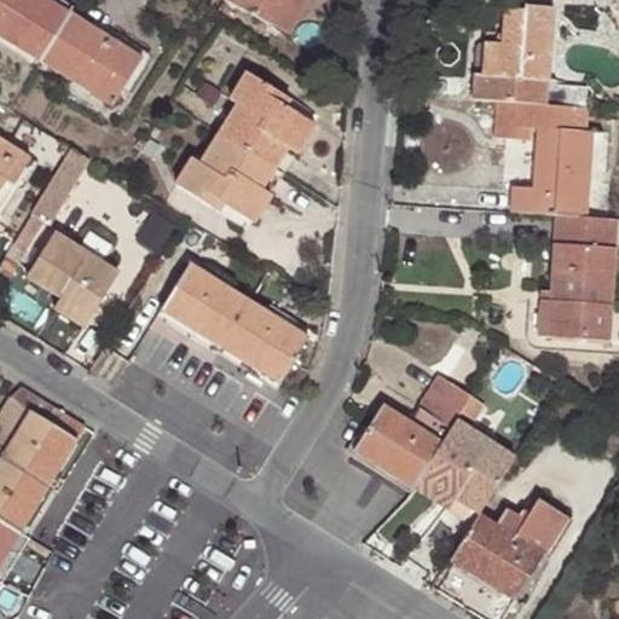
[(38,0),(0,0),(0,36),(41,63),(67,21),(38,1),(38,0)]
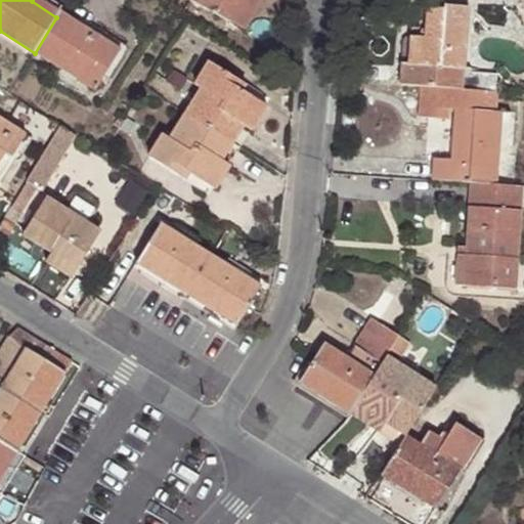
[(60,10),(63,6),(53,0),(32,0),(32,1),(56,17),(60,10)]
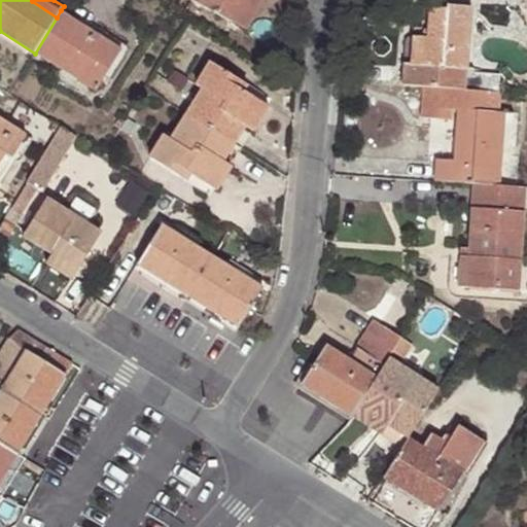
[(191,0),(237,24),(248,0),(191,0)]
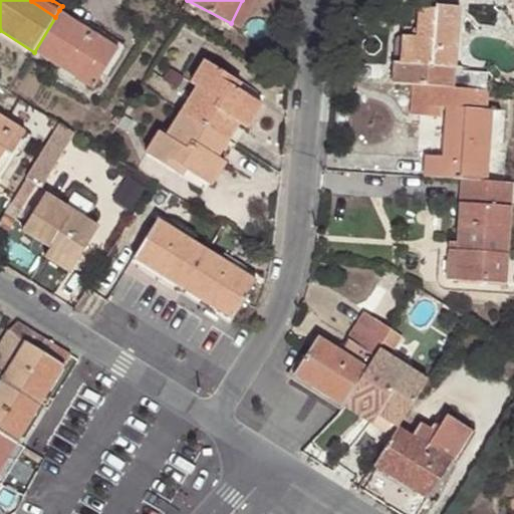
[(256,0),(242,0),(231,23),(242,29),(256,0)]
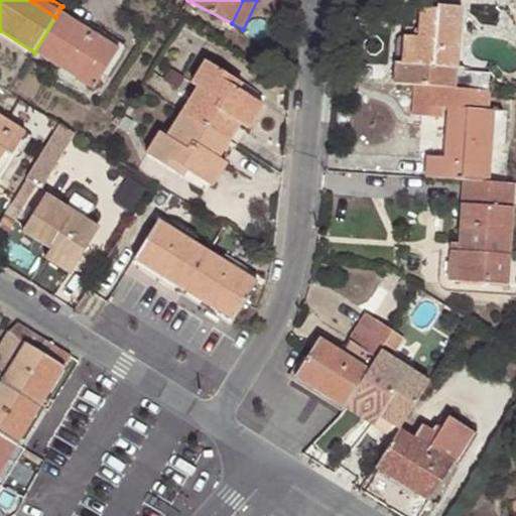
[(395,60),(394,84),(414,85),(457,89),(480,90),(488,91),(489,73),(463,72),(464,67),(457,66),(461,6),(436,4),(436,9),(421,7),(420,27),(419,36),(412,36),(410,62),(402,62),(395,60)]
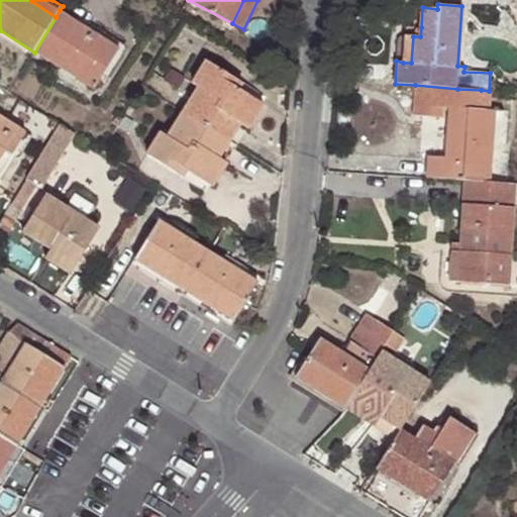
[(79,23),(60,10),(56,17),(34,53),(95,91),(116,54),(92,38),(95,33),(79,23)]
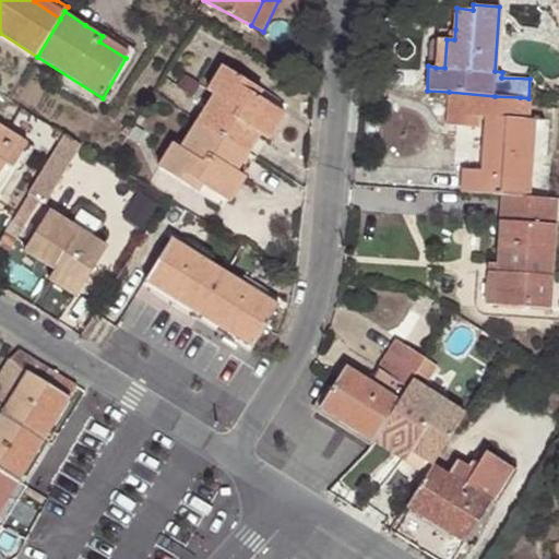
[(90,19),(85,25),(103,36),(99,42),(126,58),(132,63),(139,50),(90,19)]
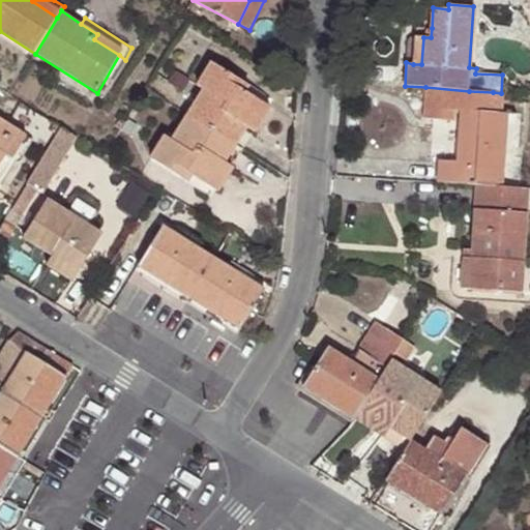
[(431,37),(432,28),(415,27),(413,64),(421,64),(423,37),(431,37)]
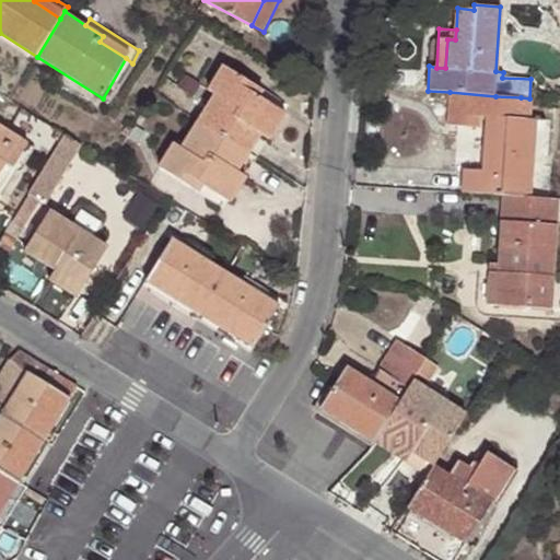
[(208,91),(213,95),(222,98),(189,153),(182,148),(174,143),(158,168),(200,194),(203,186),(222,198),(238,172),(261,135),(278,108),(259,97),(264,91),(223,66),(208,91)]
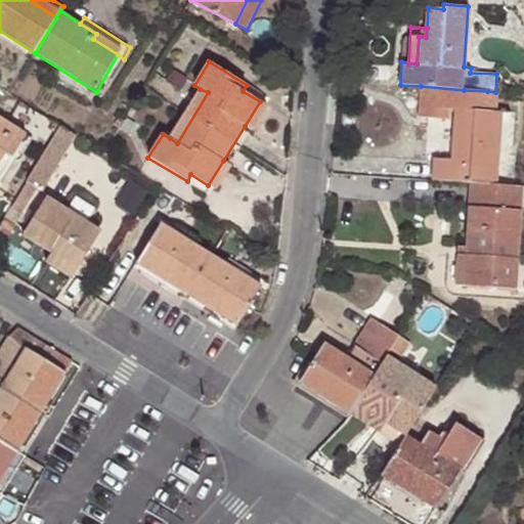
[(497,91),(495,92),(487,91),(464,90),(421,86),(419,117),(449,119),(448,111),(456,111),(452,159),(434,158),(434,181),(471,183),(481,184),(496,185),(501,112),(496,112),(497,91)]
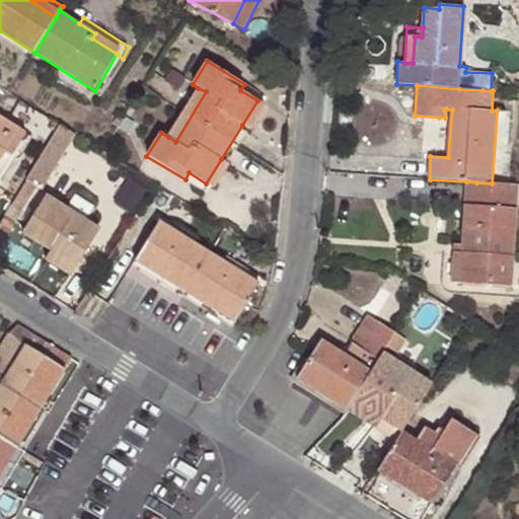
[(206,91),(198,88),(168,137),(175,142),(206,91)]
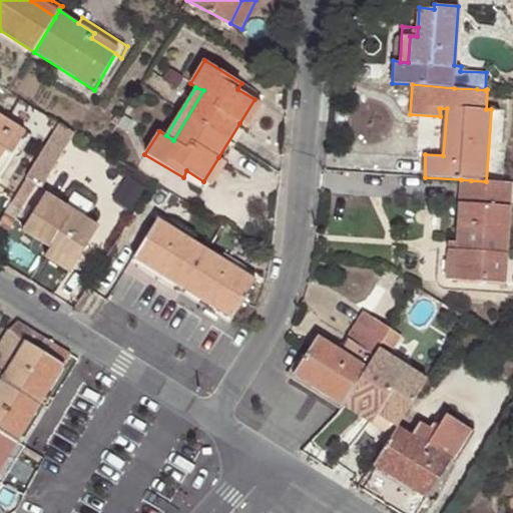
[(263,104),(254,99),(239,123),(246,129),(263,104)]
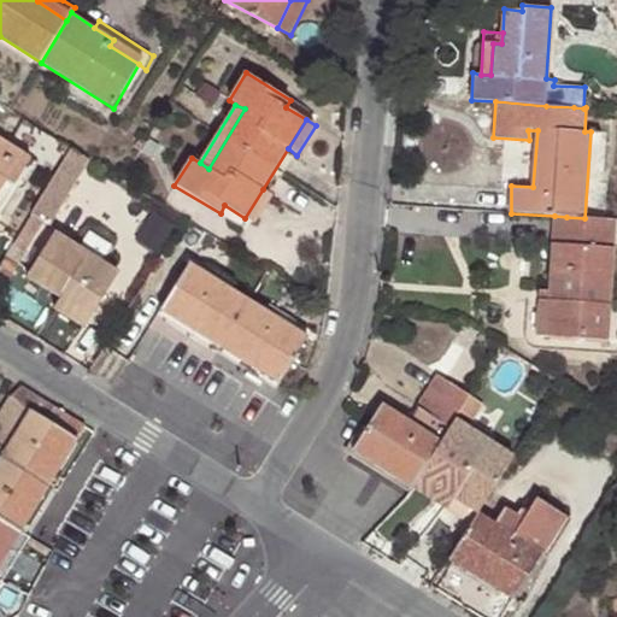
[(15,186),(31,158),(0,137),(0,193),(7,181),(15,186)]
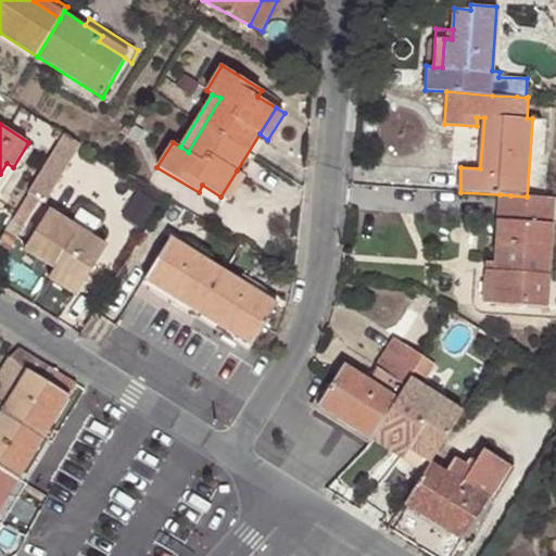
[(45,203),(80,143),(65,134),(29,193),(45,203)]
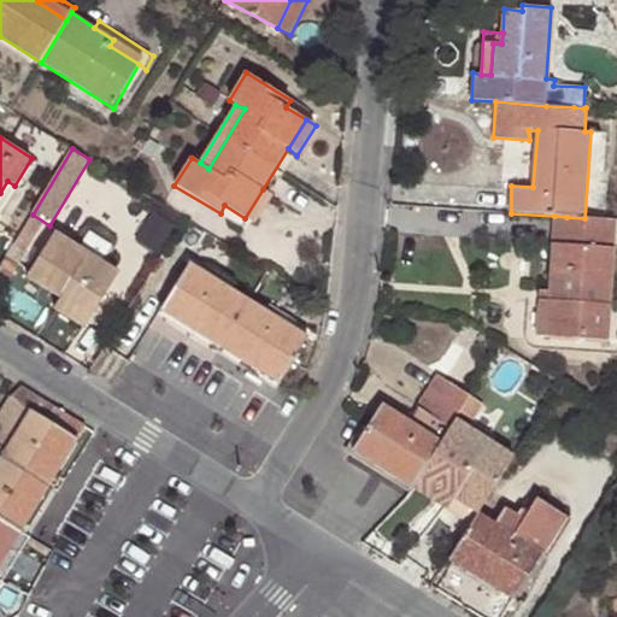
[(40,163),(31,158),(15,186),(22,192),(40,163)]
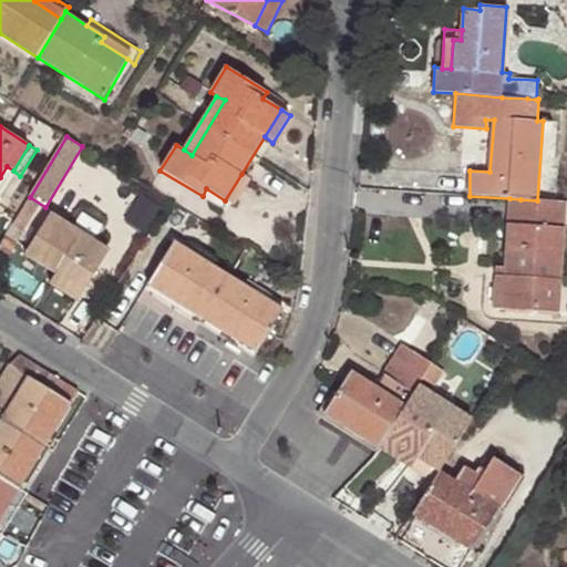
[(250,179),(241,174),(225,200),(234,206),(250,179)]
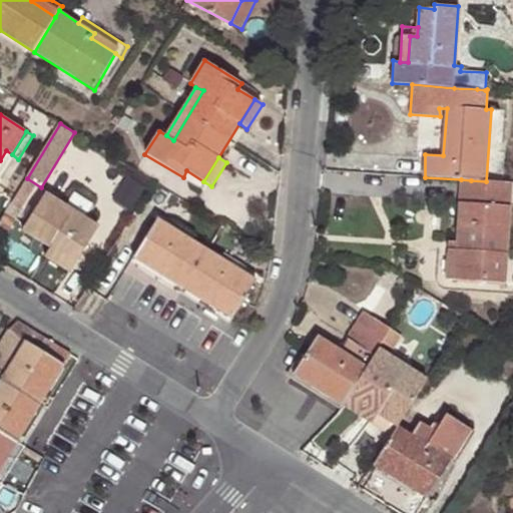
[(511,183),(486,181),(471,180),(461,179),(457,241),(456,250),(448,248),(446,280),(505,284),(511,183)]
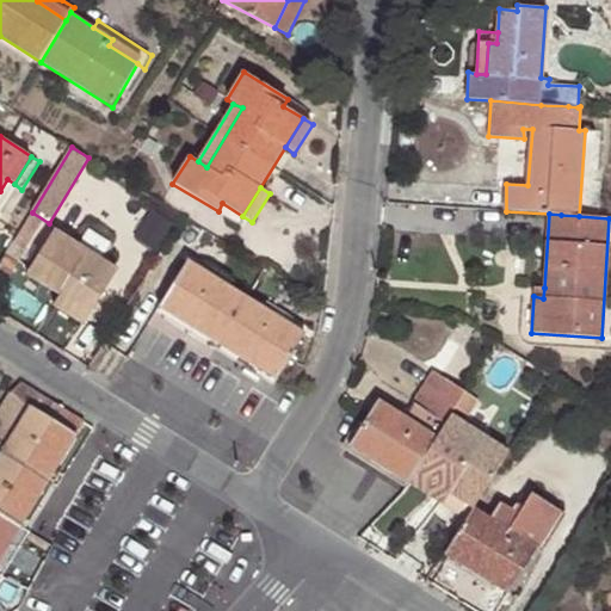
[(26,273),(60,294),(91,313),(117,267),(54,229),(26,273)]
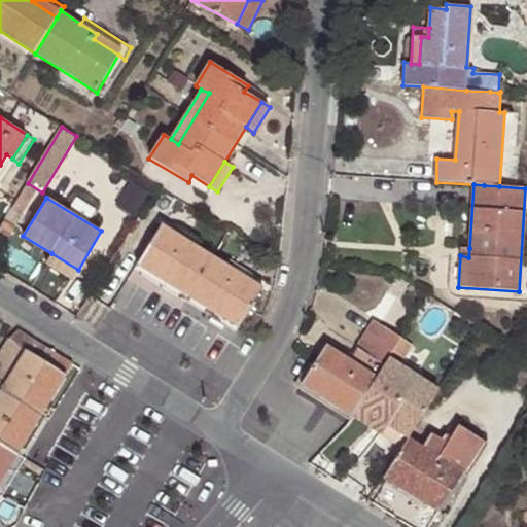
[(4,221),(16,229),(23,217),(11,210),(4,221)]
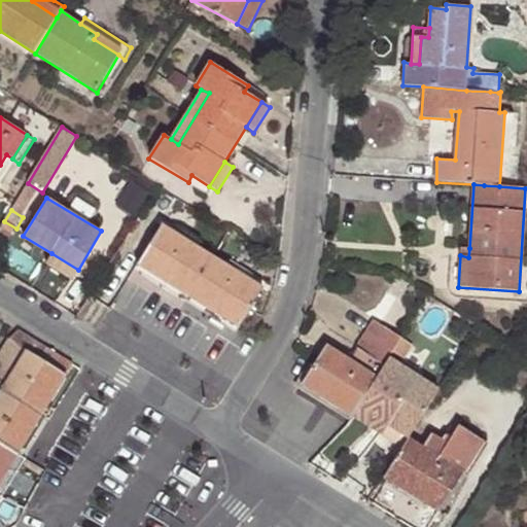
[(137,264),(187,295),(212,257),(161,224),(137,264)]
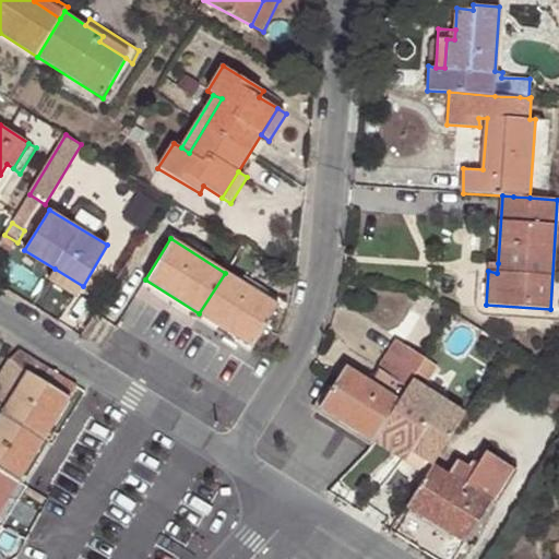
[(497,273),(498,263),(489,263),(488,271),(497,273)]
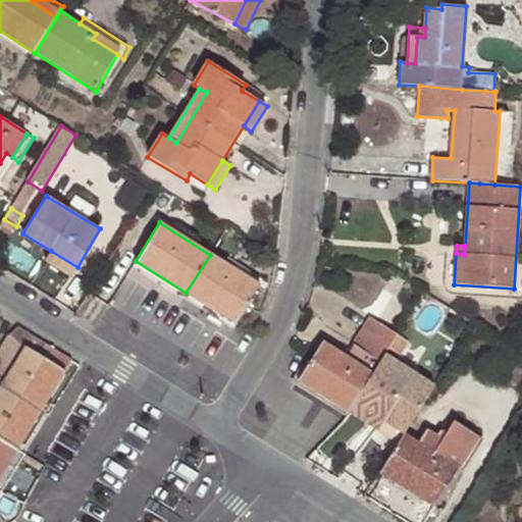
[(77,267),(51,251),(45,261),(71,277),(77,267)]
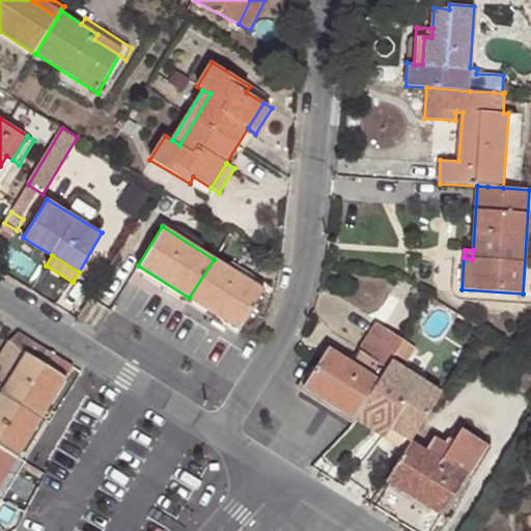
[(214,259),(189,298),(241,330),(266,291),(214,259)]
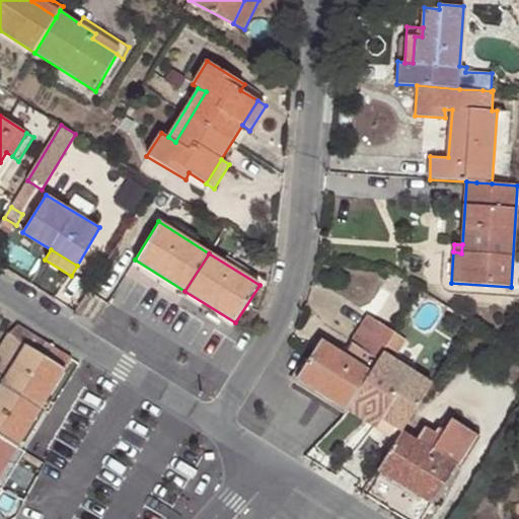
[(361,385),(382,353),(394,334),(368,316),(343,356),(320,341),(297,378),(346,411),(352,400),(361,385)]
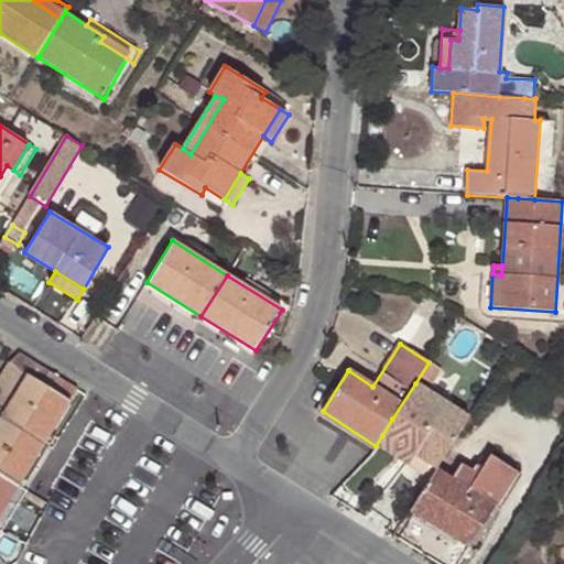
[(17,353),(8,364),(26,376),(28,373),(72,401),(79,390),(52,372),(20,354),(17,353)]
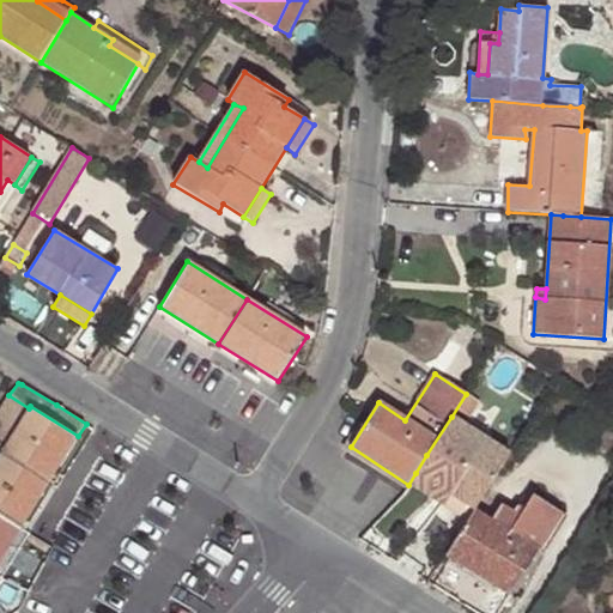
[(29,408),(8,395),(0,410),(0,451),(2,454),(48,481),(78,436),(47,417),(30,406),(29,408)]
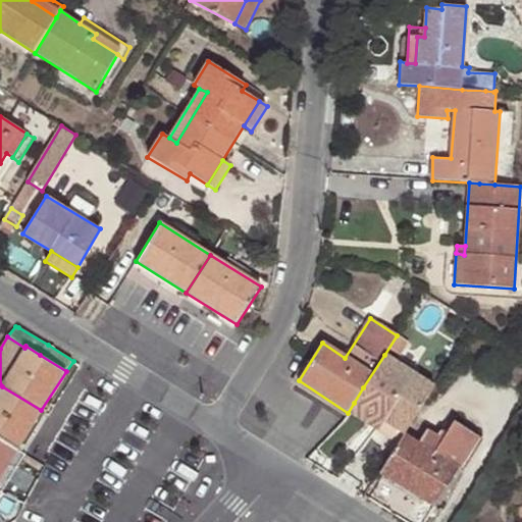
[(384,421),(403,433),(433,386),(384,355),(363,387),(354,403),(384,421)]
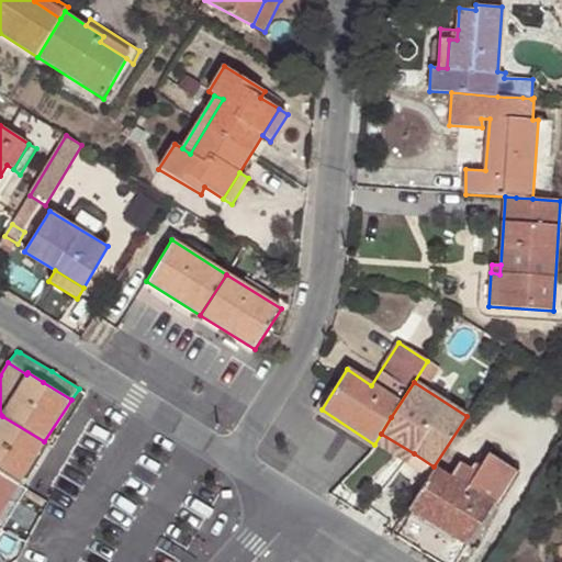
[(0,419),(0,471),(19,483),(44,441),(2,416),(0,419)]
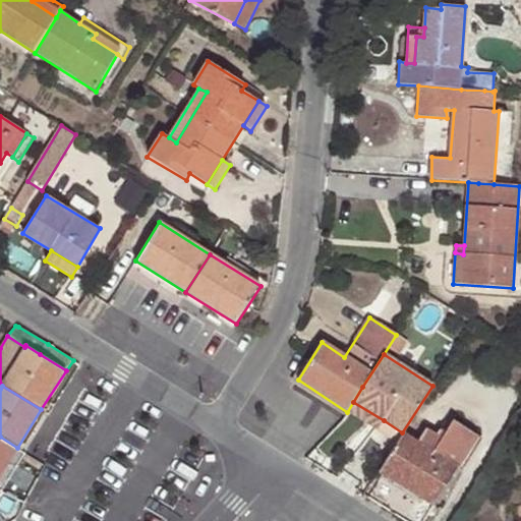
[(384,420),(353,402),(347,412),(378,430),(384,420)]
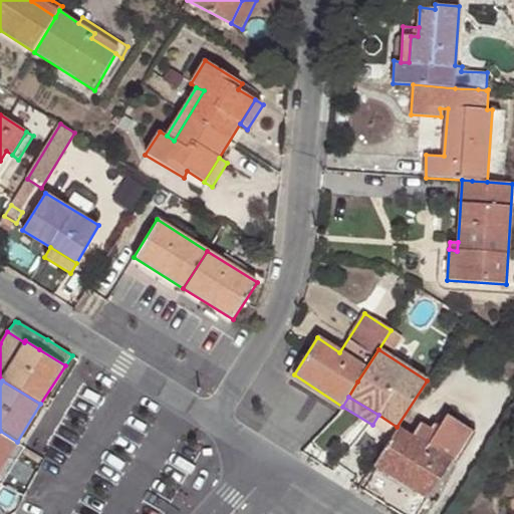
[(412,437),(397,427),(373,465),(429,500),(472,431),(447,415),(439,428),(435,425),(431,431),(420,424),(412,437)]
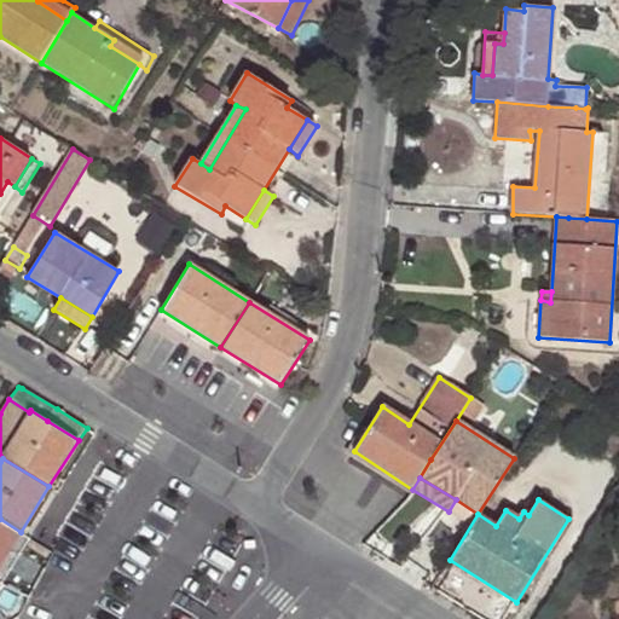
[(0,565),(3,561),(21,532),(0,519),(0,565)]
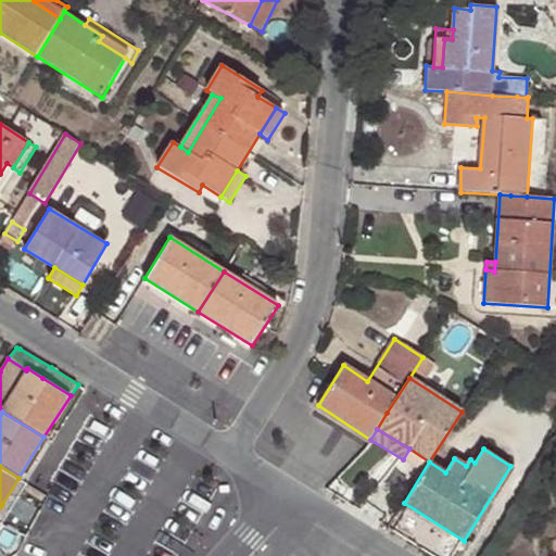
[(26,483),(19,478),(2,504),(10,509),(26,483)]
